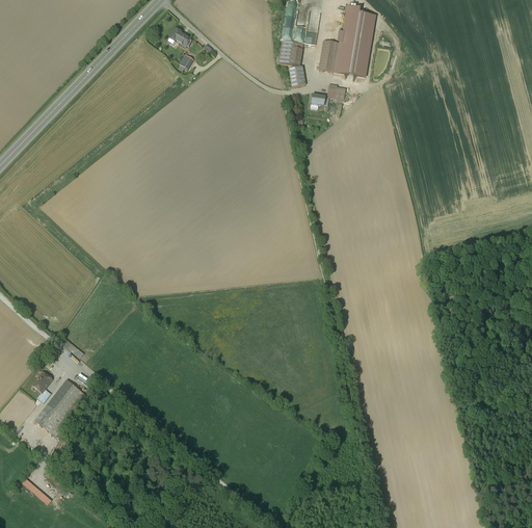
[(365,76),(375,12),(358,10),(360,5),(347,3),(341,34),(340,34),(339,41),(335,71),(365,76)]
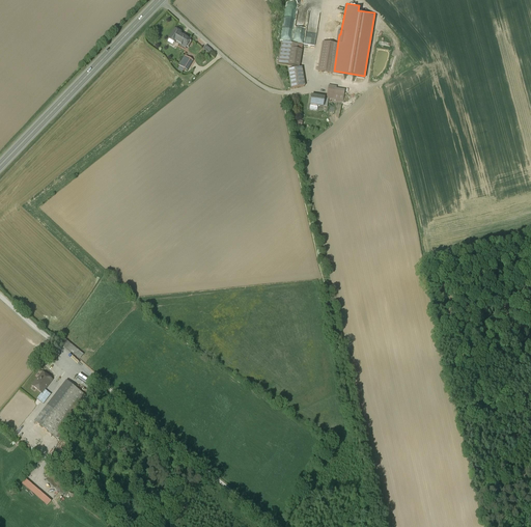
[(333,25),(331,25),(329,25),(328,26),(326,27),(325,29),(325,31),(325,33),(326,34),(328,36),(330,36),(331,37),(333,36),(335,35),(336,34),(337,32),(337,30),(336,28),(335,26),(333,25)]
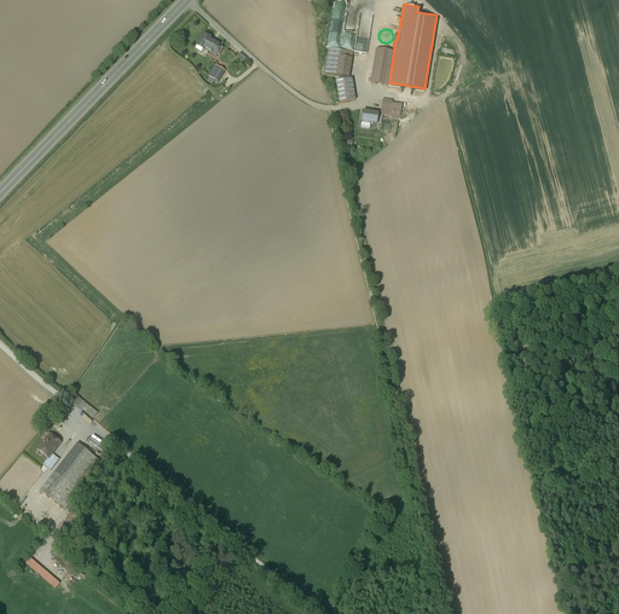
[(224,42),(203,30),(196,44),(204,48),(206,46),(218,53),(224,42)]
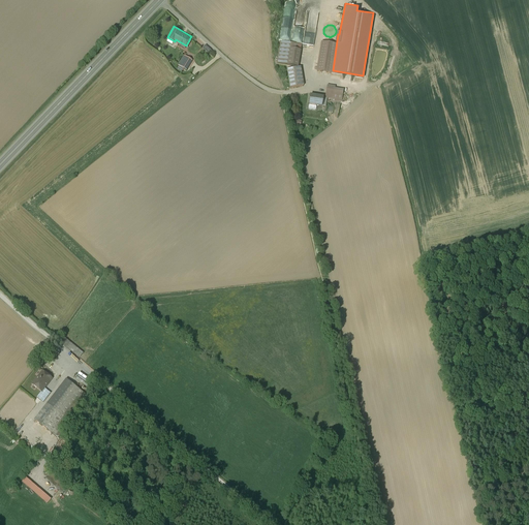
[(298,41),(280,38),(276,60),(298,63),(301,47),(297,45),(298,41)]
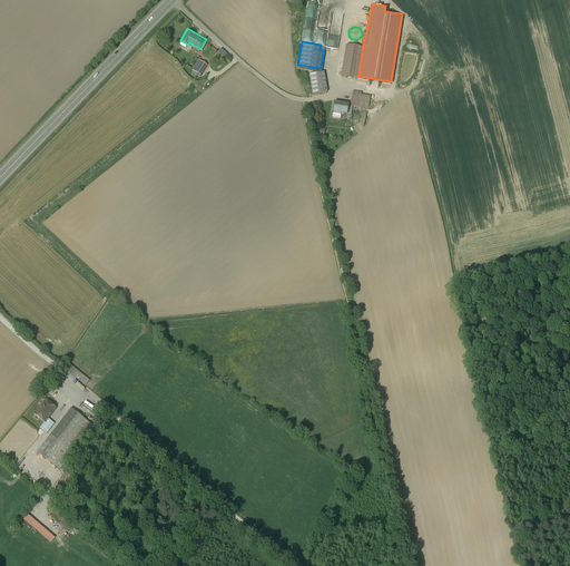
[(363,44),(346,41),(341,74),(359,76),(363,44)]
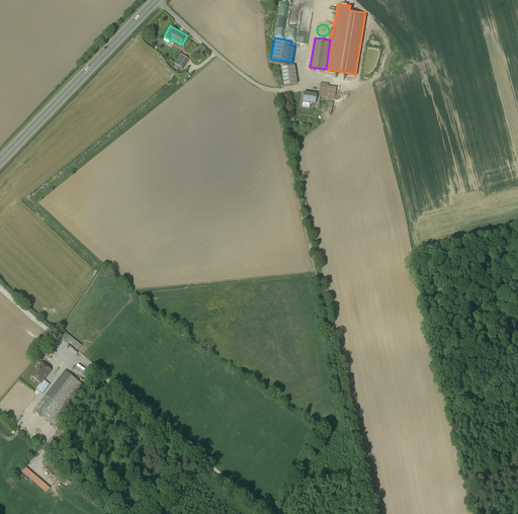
[(191,58),(182,53),(177,62),(186,67),(191,58)]
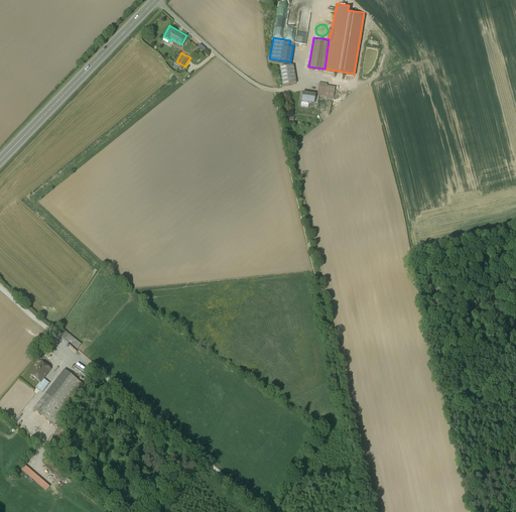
[(293,62),(280,64),(282,83),(295,81),(293,62)]
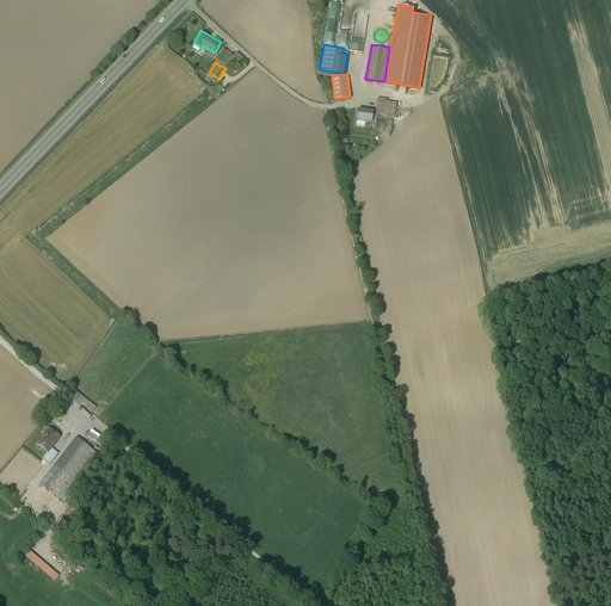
[(387,96),(377,94),(375,109),(395,112),(396,99),(387,98),(387,96)]
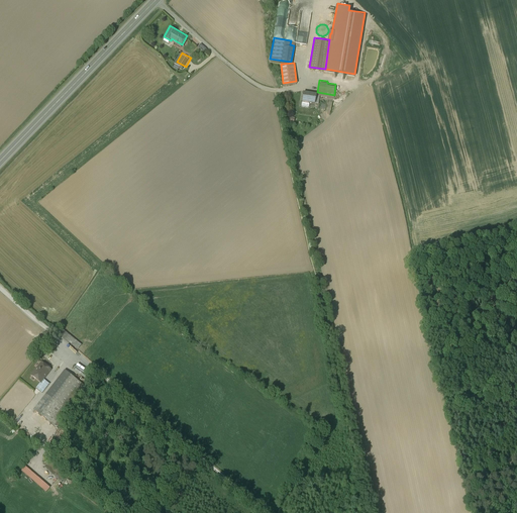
[(316,91),(303,89),(301,99),(314,101),(316,91)]
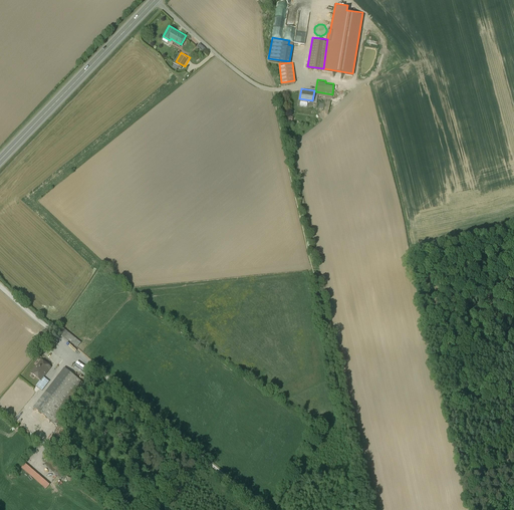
[(80,339),(59,322),(55,326),(76,344),(80,339)]
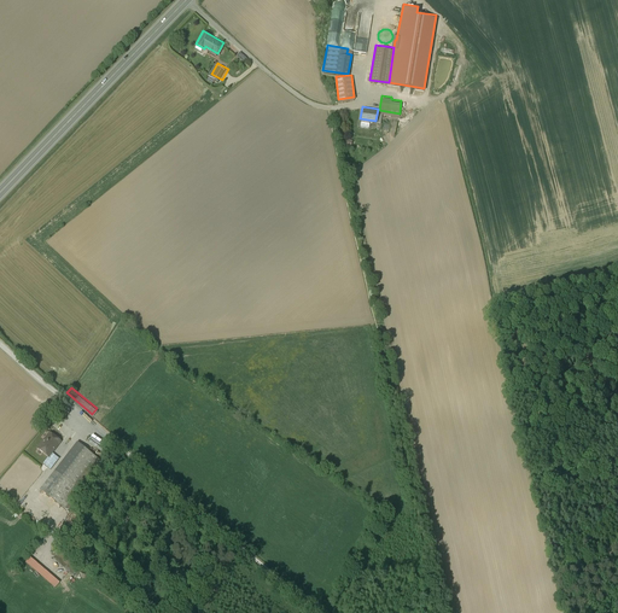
[(64,437),(51,426),(38,444),(50,454),(44,461),(51,467),(60,456),(53,450),(64,437)]
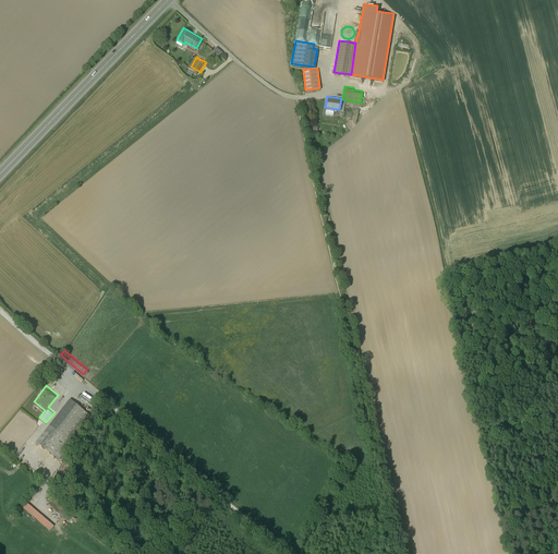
[(93,395),(81,386),(76,393),(88,401),(93,395)]
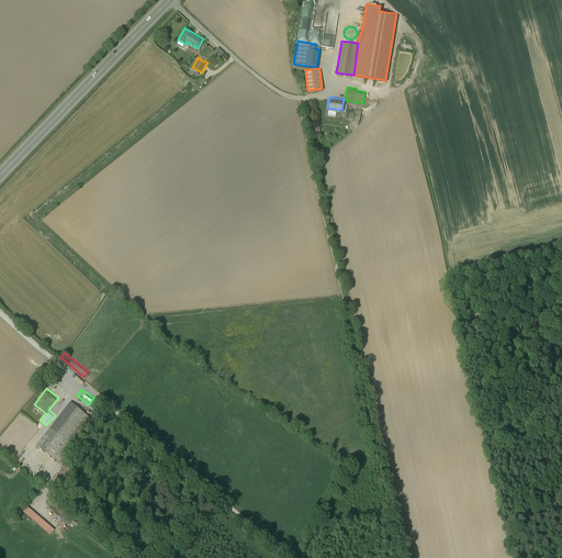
[(94,420),(70,401),(36,443),(60,461),(94,420)]
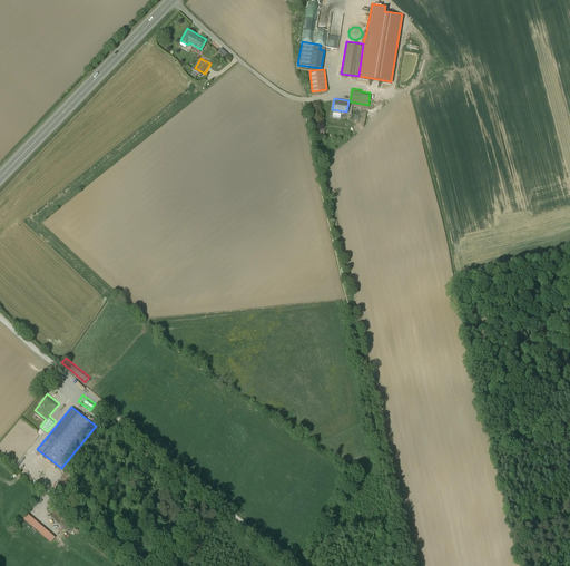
[(77,525),(55,506),(49,513),(71,530),(77,525)]
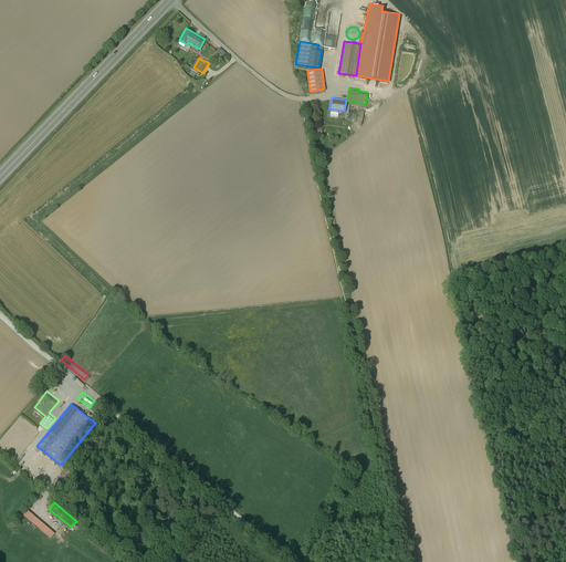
[(56,531),(30,509),(25,513),(52,536),(56,531)]
